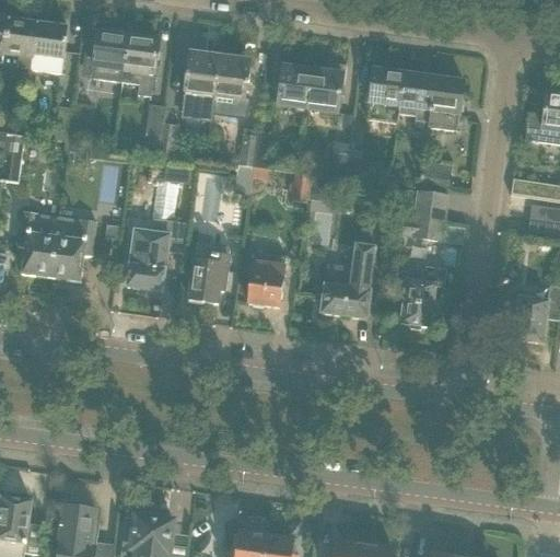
[(2,54),(1,60),(16,62),(16,66),(31,68),(37,22),(8,18),(2,54)]
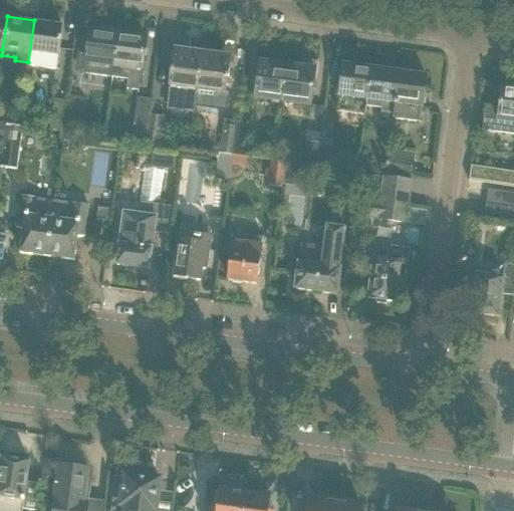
[(34,20),(28,62),(28,63),(55,67),(61,24),(34,20)]
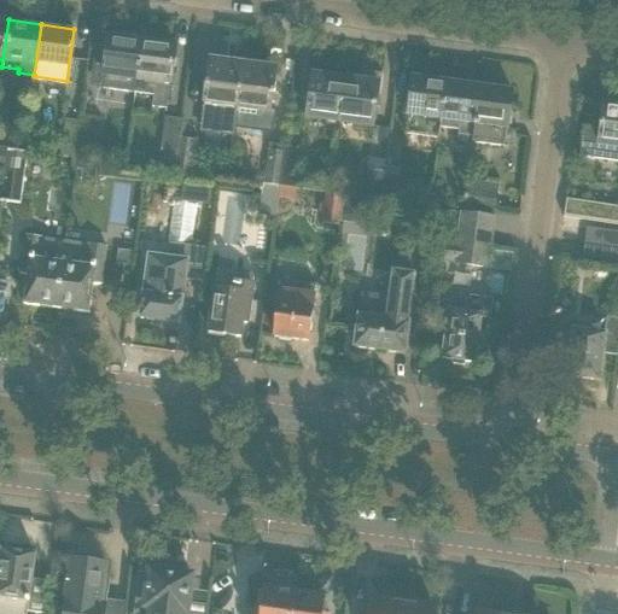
[(98,37),(93,74),(103,75),(101,85),(134,88),(141,37),(109,34),(108,39),(98,37)]
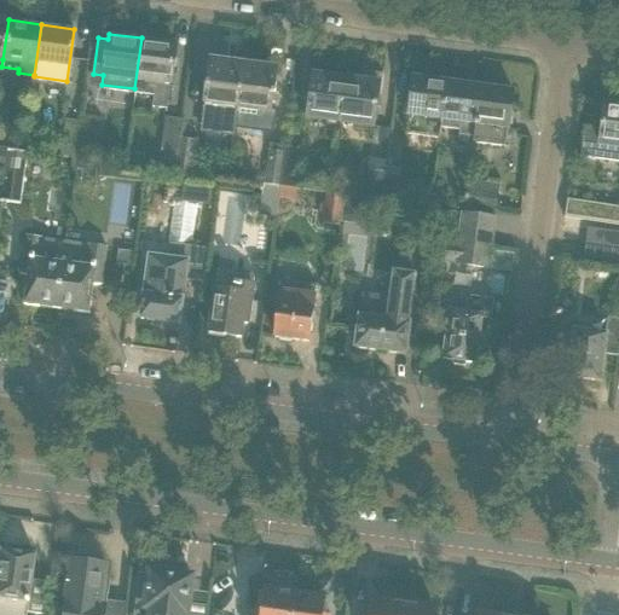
[(142,38),(134,88),(154,91),(151,104),(167,106),(175,42),(142,38)]
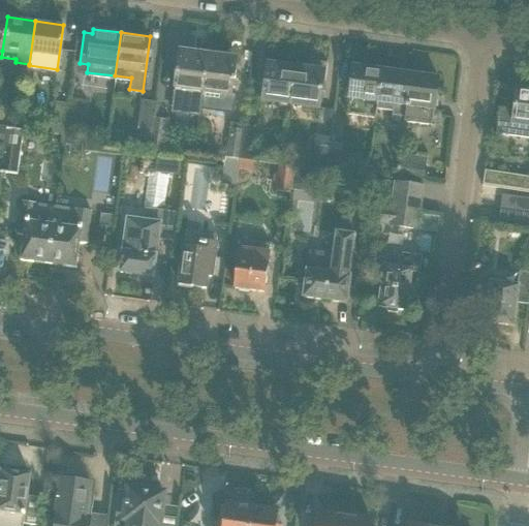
[(173,96),(172,105),(199,110),(203,89),(203,82),(207,53),(179,49),(178,60),(176,60),(175,67),(176,67),(173,96)]
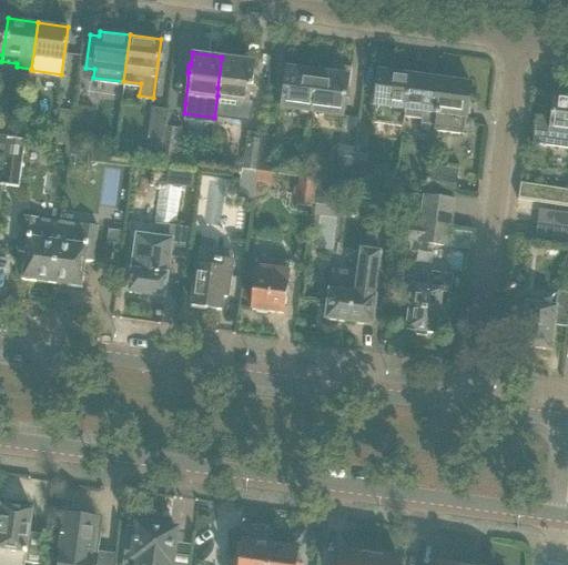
[(222,57),(217,96),(243,99),(241,112),(247,113),(250,99),(249,99),(251,82),(252,82),(253,74),(252,74),(254,61),(222,57)]
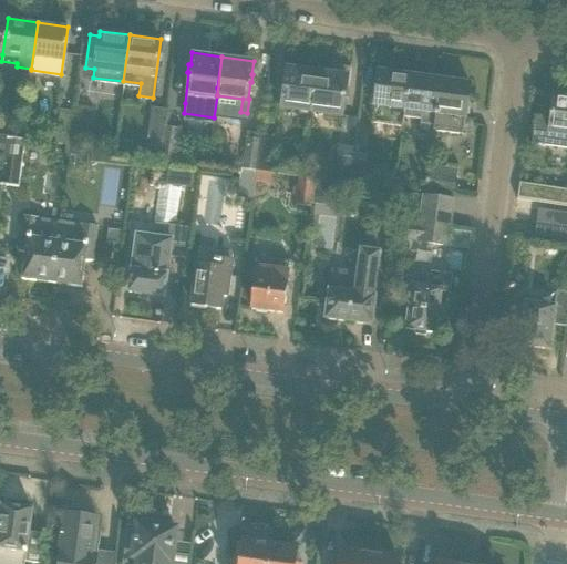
[(316,70),(311,109),(339,112),(339,113),(341,113),(343,95),(348,95),(349,85),(348,85),(350,64),(332,62),(331,72),(316,70)]
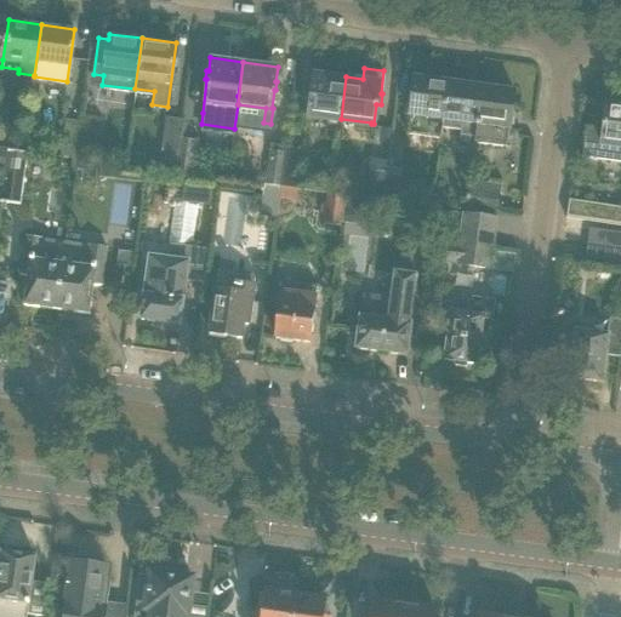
[(309,114),(341,119),(346,76),(314,73),(314,72),(313,70),(307,115),(308,115),(309,114)]
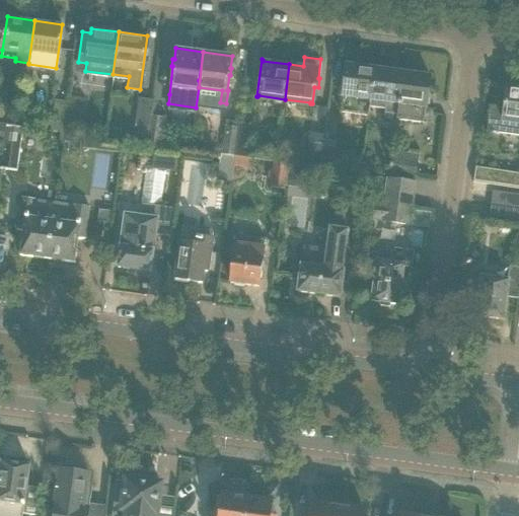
[(340,109),(368,114),(374,66),(346,62),(340,109)]
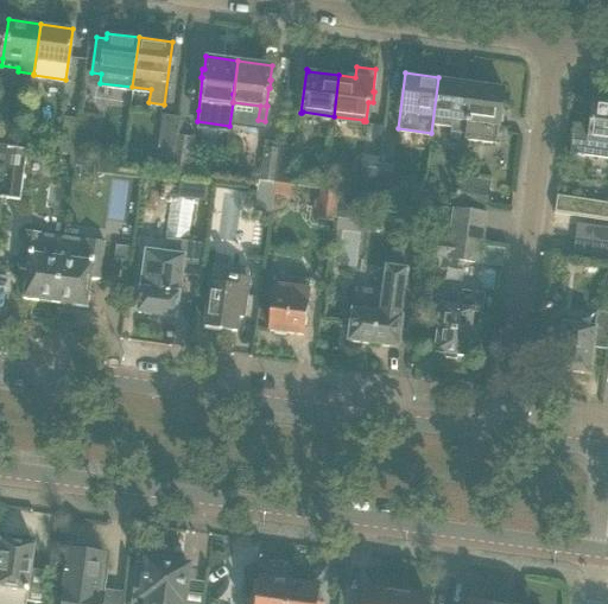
[(438,77),(432,122),(435,124),(451,125),(449,141),(462,142),(462,137),(463,132),(470,82),(438,77)]
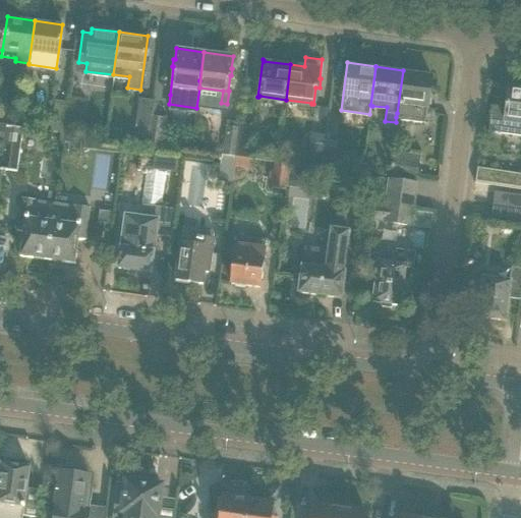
[(403,70),(397,113),(398,114),(397,118),(424,121),(430,73),(403,70)]
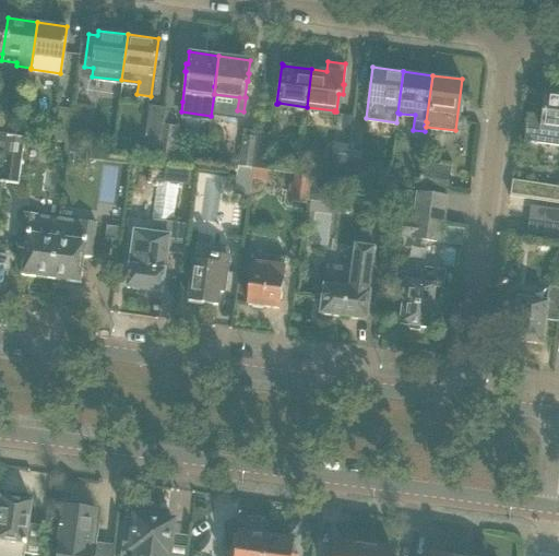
[(542,115),(526,113),(523,139),(558,143),(558,92),(545,90),(544,95),(542,95),(539,108),(543,108),(542,115)]
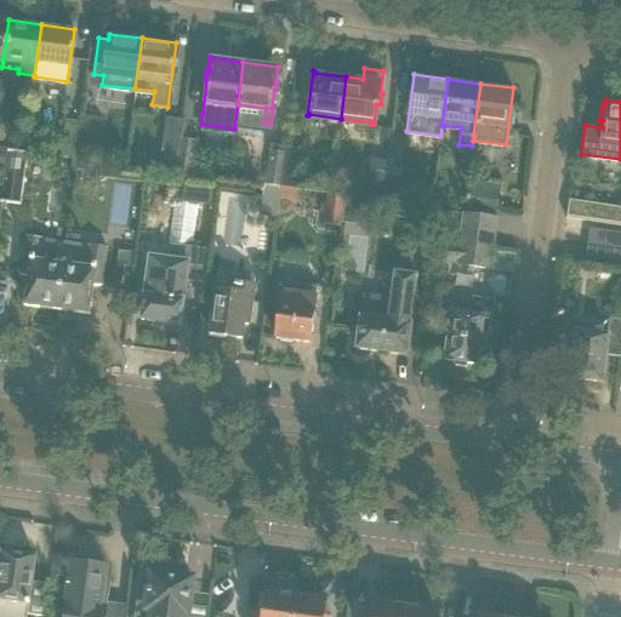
[(79,119),(75,148),(77,148),(92,150),(97,116),(80,114),(79,119)]
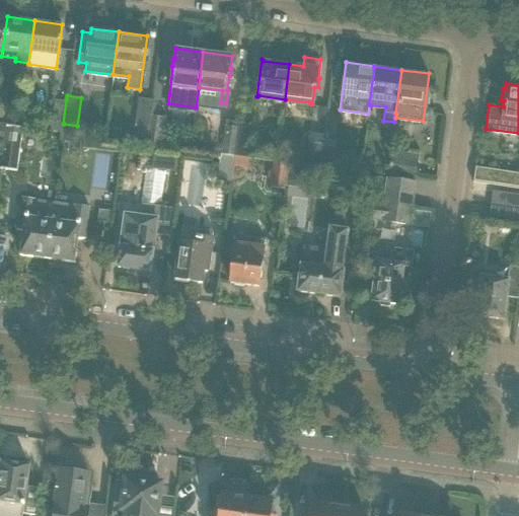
[(139,96),(133,141),(146,143),(150,114),(152,98),(151,98),(149,97),(139,96)]
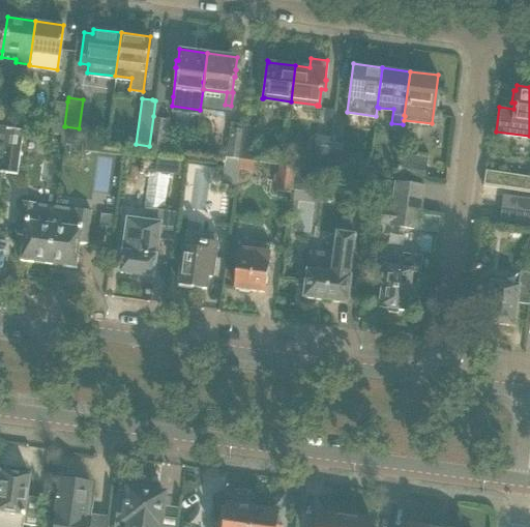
[(55,100),(51,132),(64,134),(65,126),(64,126),(67,101),(55,100)]
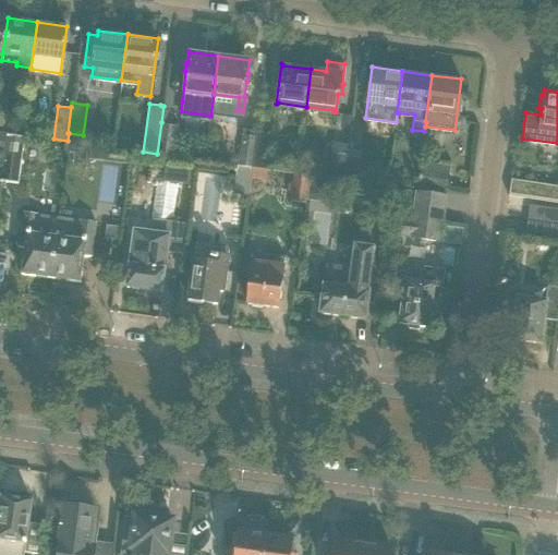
[(9,117),(7,132),(14,133),(16,118),(9,117)]
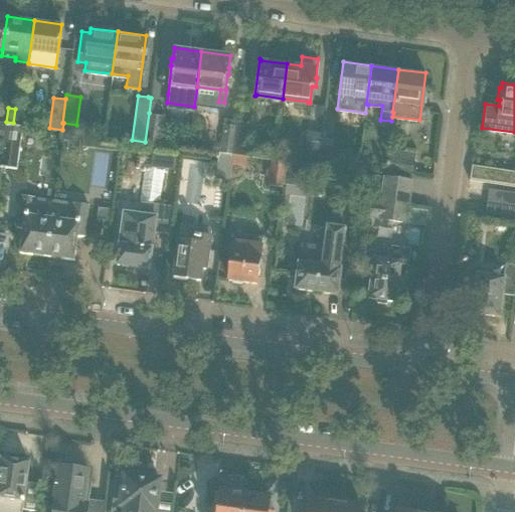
[(149,113),(145,142),(155,143),(159,143),(163,115),(149,113)]
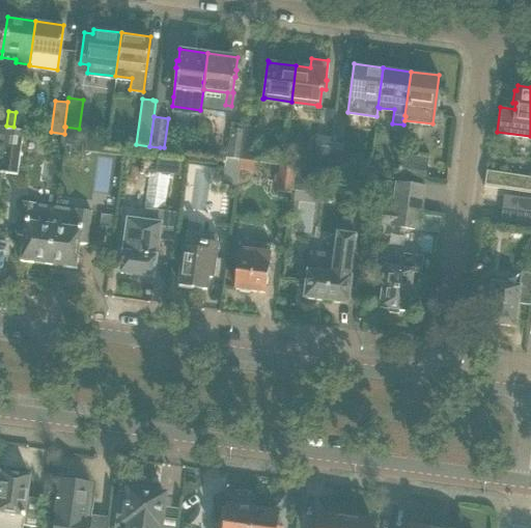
[(230,120),(226,155),(241,157),(245,124),(245,122),(230,120)]
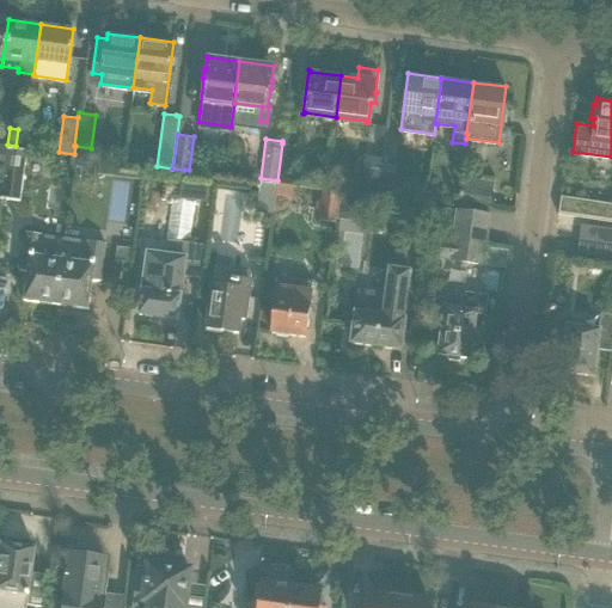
[(282,143),(277,180),(292,183),(298,146),(282,143)]
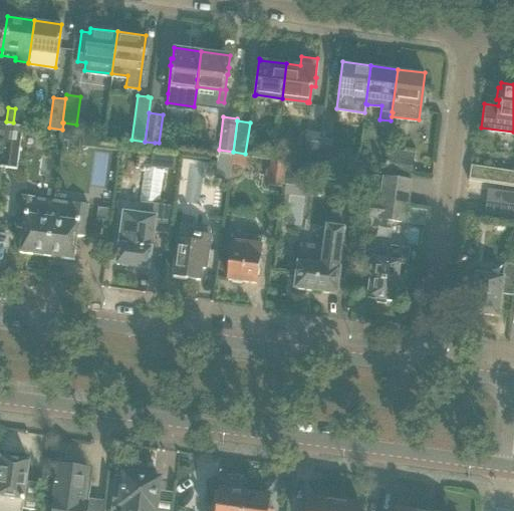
[(1,165),(17,167),(23,124),(7,121),(1,165)]
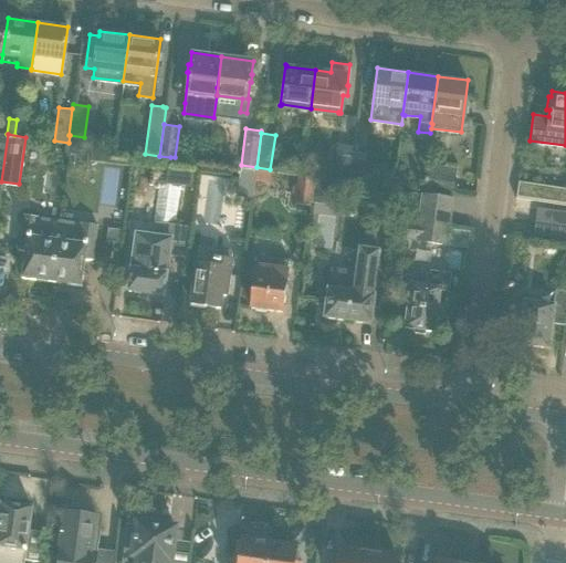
[(324,178),(347,181),(350,150),(352,144),(337,142),(335,164),(326,163),(324,178)]
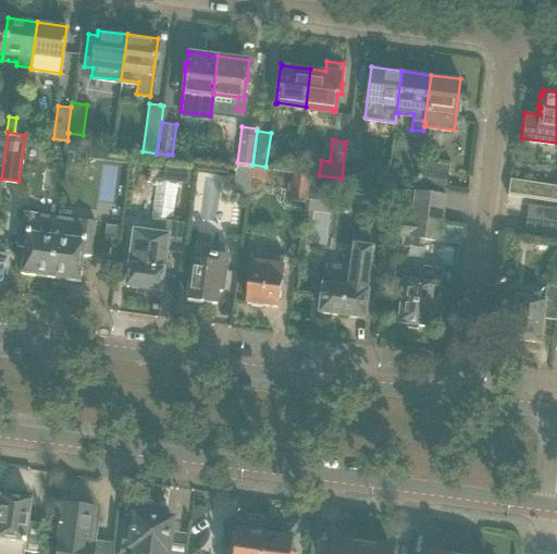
[(118,148),(115,158),(127,159),(128,149),(118,148)]
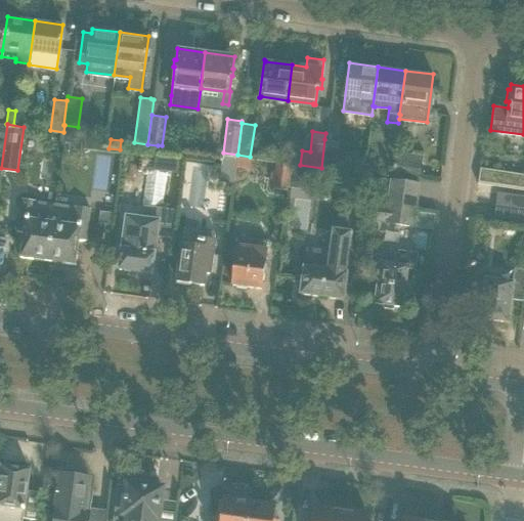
[(324,139),(321,168),(336,169),(339,140),(324,139)]
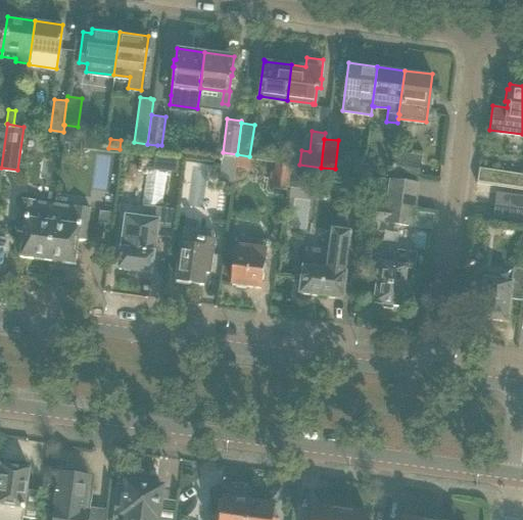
[(195,142),(193,150),(205,152),(207,144),(205,143),(195,142)]
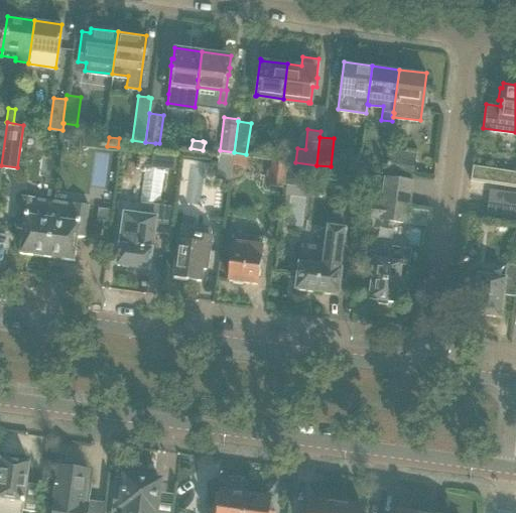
[(386,167),(414,171),(416,151),(389,148),(386,167)]
